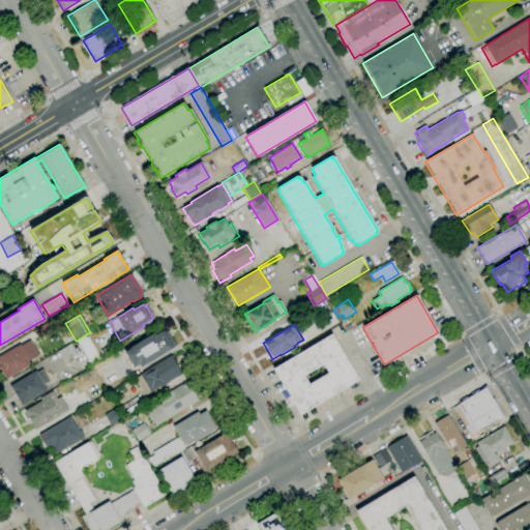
[(141,367),(139,364),(134,367),(124,352),(129,349),(128,349),(153,333),(154,335),(163,330),(165,332),(167,331),(174,345),(172,346),(173,348),(141,367)]
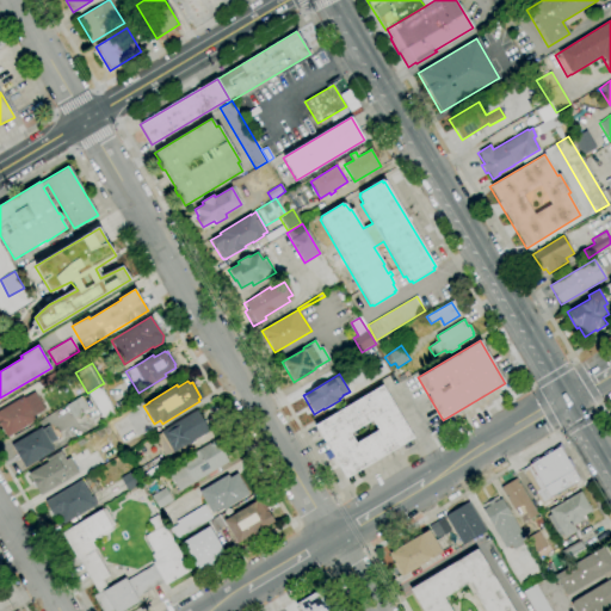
[(99,386),(116,413),(104,420),(88,393),(99,386)]
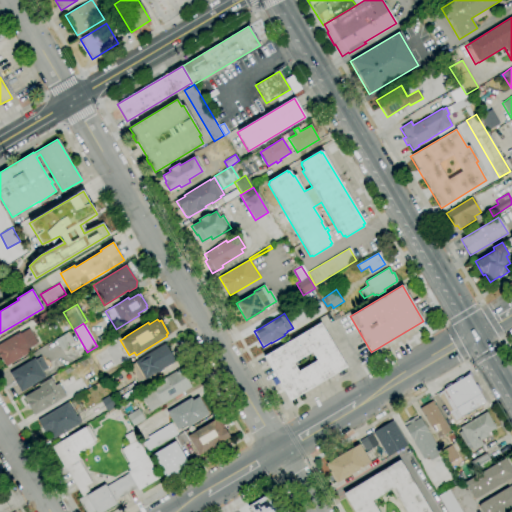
[(290,401),(263,357),(320,323),(346,367),(290,401)]
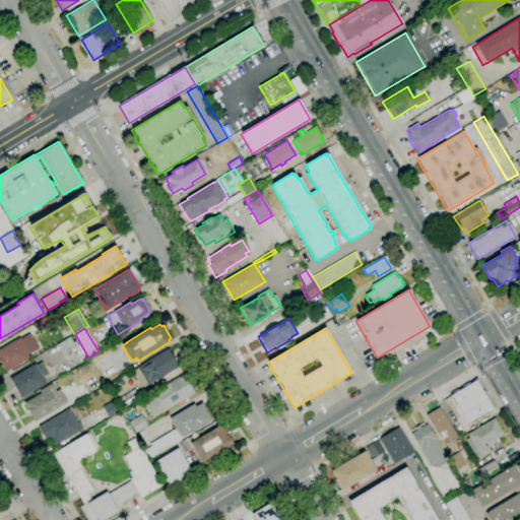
[(6,372),(0,362),(0,348),(19,337),(20,339),(29,333),(39,348),(26,355),(28,359),(6,372)]
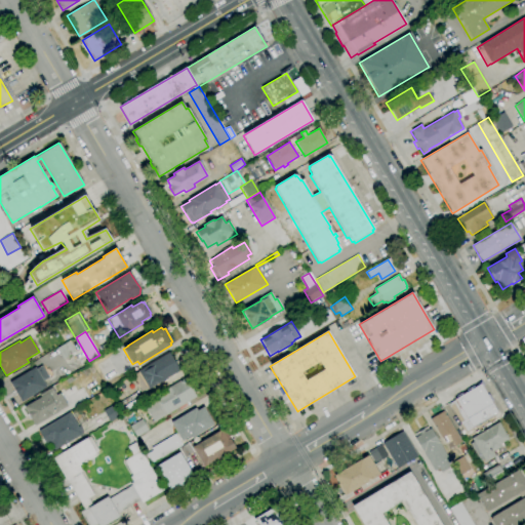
[(63,360),(56,349),(70,340),(76,352),(63,360)]
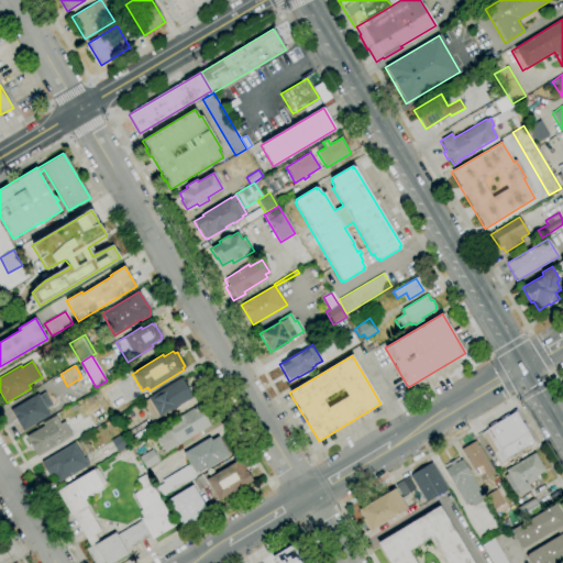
[(152,420),(142,404),(147,399),(147,398),(180,378),(192,397),(158,418),(158,417),(152,420)]
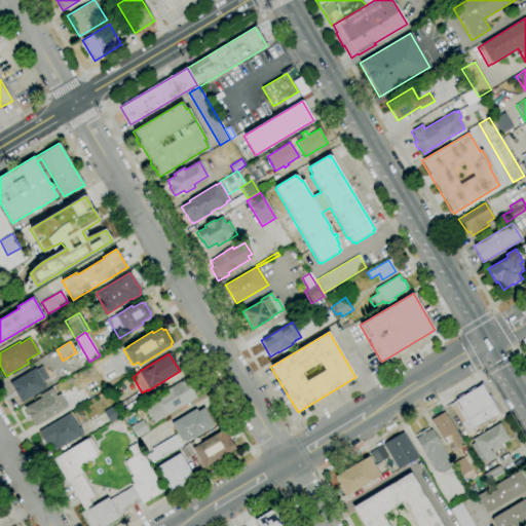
[(22,403),(9,383),(35,368),(36,370),(42,367),(49,378),(43,382),(46,388),(22,403)]
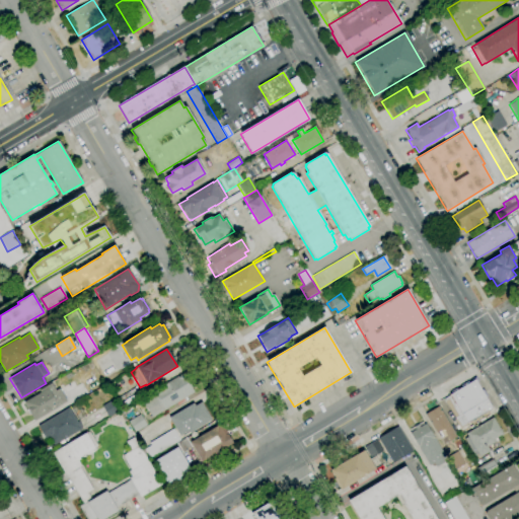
[(152,418),(142,401),(154,394),(153,392),(181,374),(193,392),(152,418)]
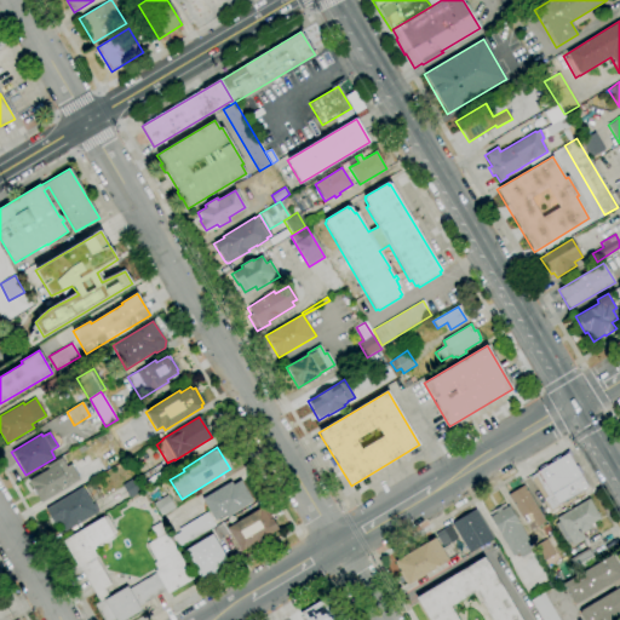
[(551,510),(530,476),(569,452),(572,455),(569,457),(575,466),(578,465),(583,474),(580,475),(587,487),(551,510)]
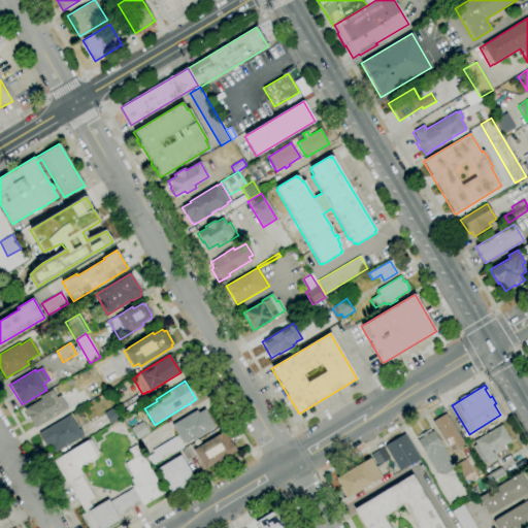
[(35,428),(24,409),(40,400),(39,397),(52,390),(57,397),(60,395),(68,408),(60,414),(35,428)]
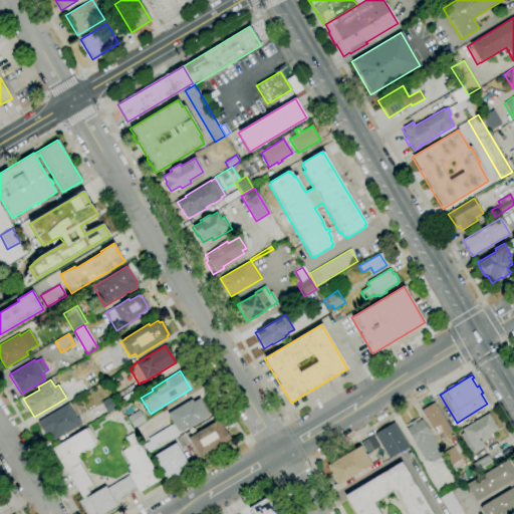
[(107,414),(100,403),(111,396),(118,407),(107,414)]
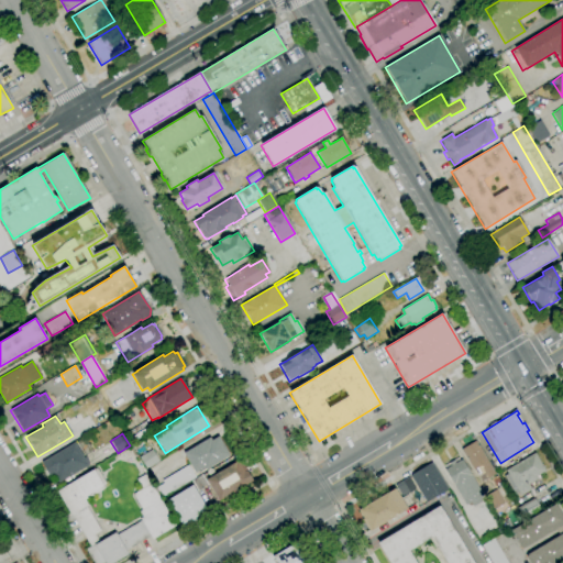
[(195,473),(184,454),(209,438),(211,441),(219,437),(230,454),(206,470),(205,466),(195,473)]
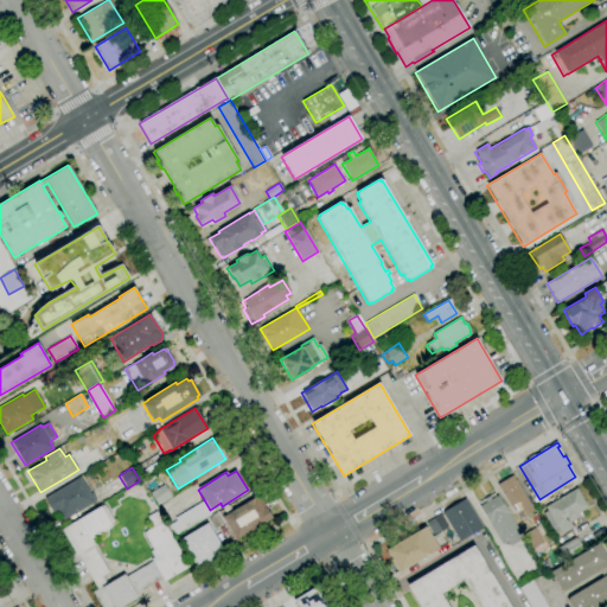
[(519,519),(511,506),(510,506),(497,485),(512,475),(534,511),(519,519)]
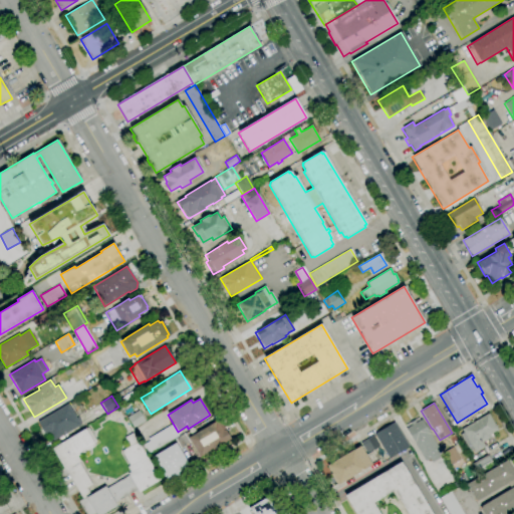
[(53,441),(49,435),(46,437),(37,422),(68,404),(76,418),(78,417),(81,423),(80,424),(80,425),(53,441)]
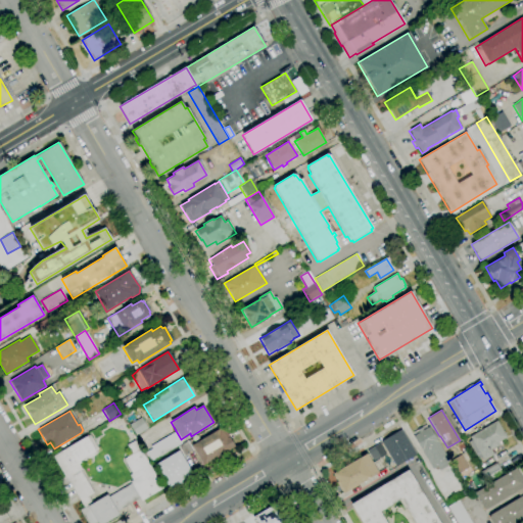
[(136,436),(129,425),(141,418),(148,428),(136,436)]
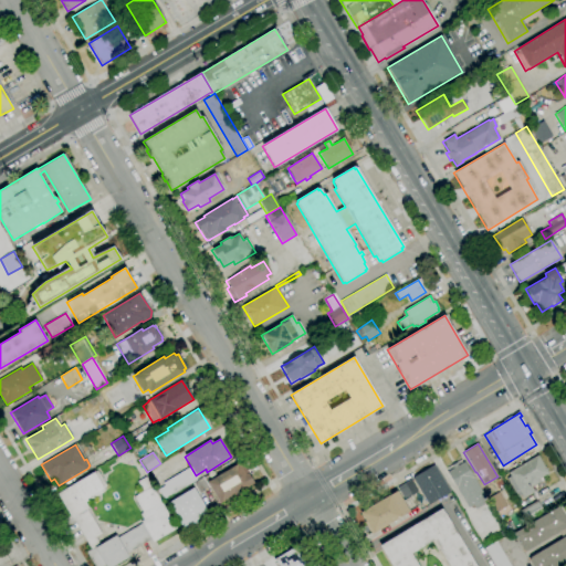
[(523,499),(521,495),(517,498),(506,479),(510,477),(507,473),(537,456),(548,473),(538,479),(541,482),(531,488),(534,492),(523,499)]
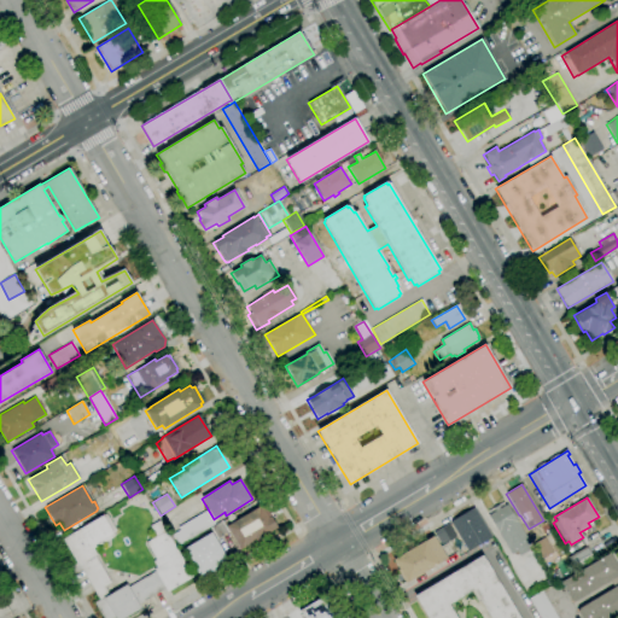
[(511,554),(488,516),(495,512),(493,508),(499,505),(500,508),(507,505),(530,543),(511,554)]
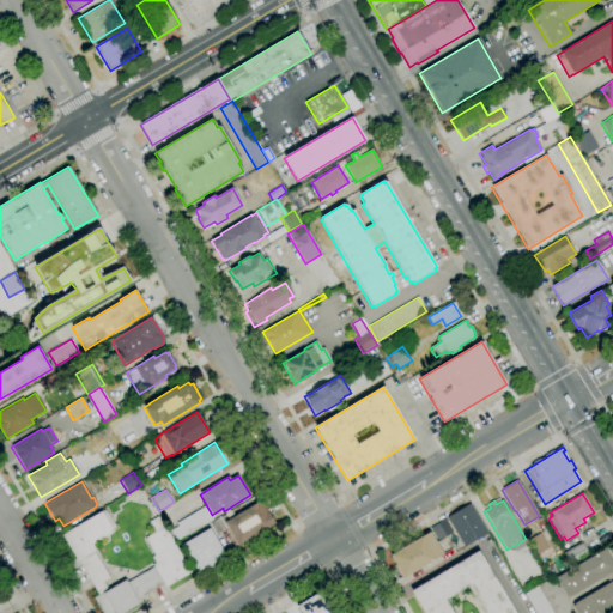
[(238,546),(224,522),(258,502),(266,514),(268,513),(275,523),(260,533),(260,534),(252,539),(250,538),(238,546)]
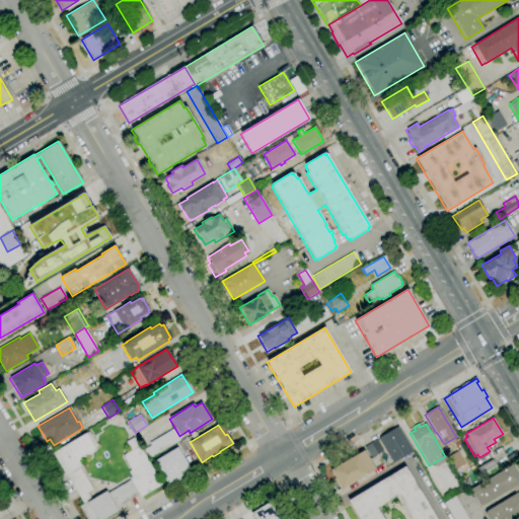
[(392,463),(377,438),(398,426),(413,451),(392,463)]
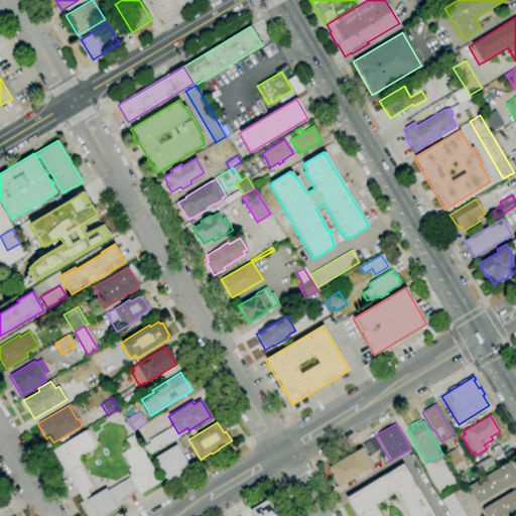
[(149,456),(144,446),(149,443),(148,441),(172,426),(179,437),(149,456)]
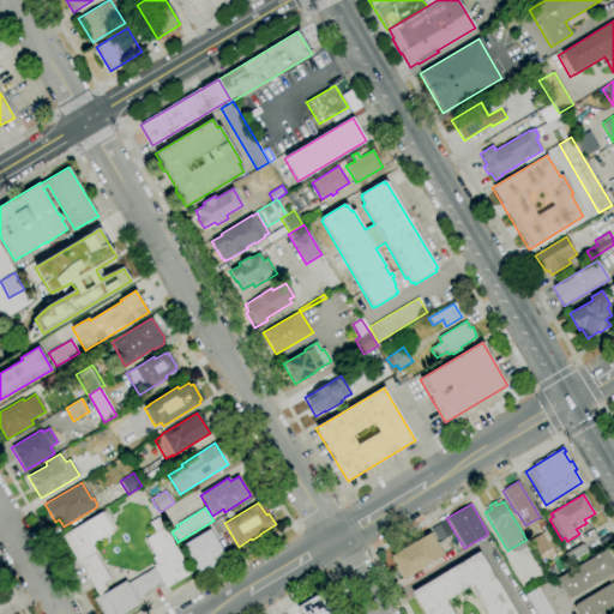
[(102,613),(94,600),(98,596),(78,561),(78,563),(61,536),(102,512),(104,511),(115,529),(113,530),(114,533),(103,540),(102,539),(92,545),(96,552),(94,553),(110,579),(103,583),(108,591),(126,581),(127,583),(154,567),(152,566),(155,564),(151,558),(155,557),(145,540),(155,534),(149,523),(158,517),(192,573),(166,588),(163,585),(138,601),(140,605),(124,613),(102,613)]
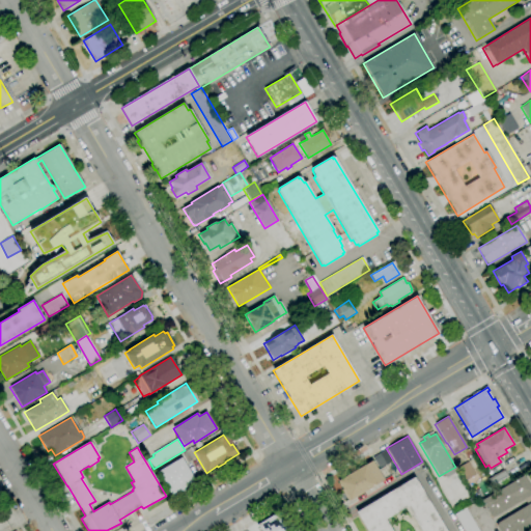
[(187,464),(180,454),(190,448),(196,457),(187,464)]
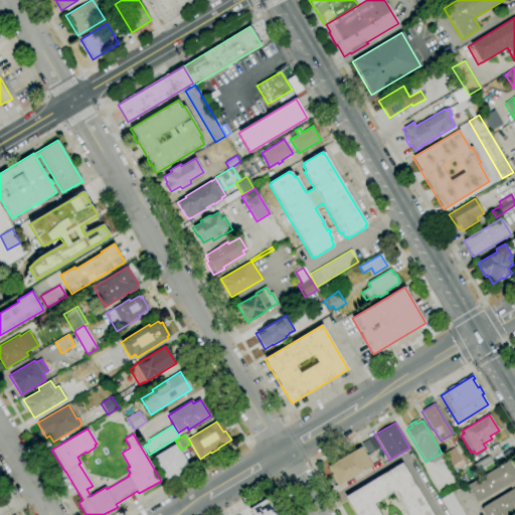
[(367,455),(361,445),(373,437),(380,448),(367,455)]
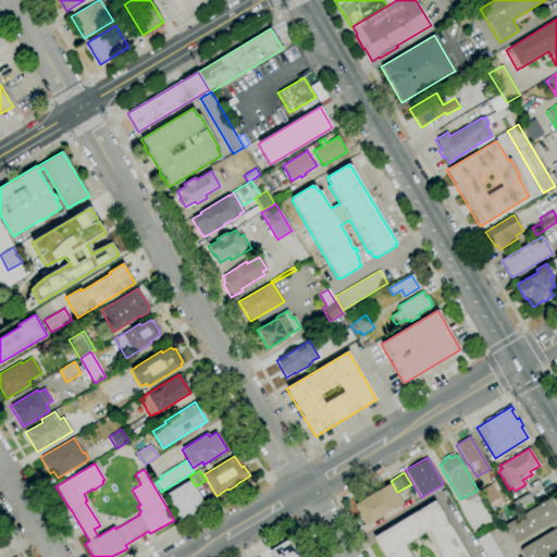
[(182,522),(165,495),(190,480),(207,508),(182,522)]
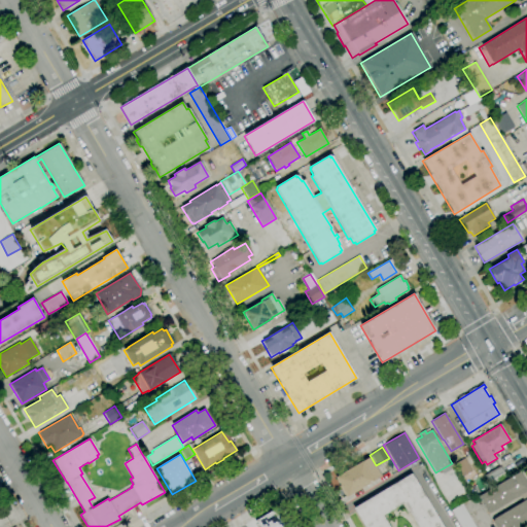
[(346,498),(334,478),(362,460),(362,461),(370,457),(381,477),(374,481),(375,482),(346,498)]
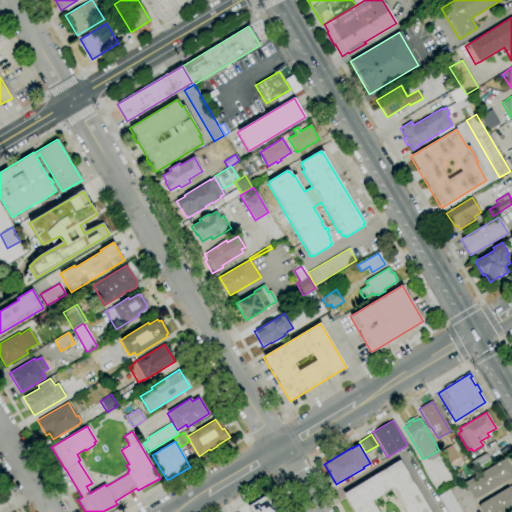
[(448,464),(441,451),(451,445),(458,458),(448,464)]
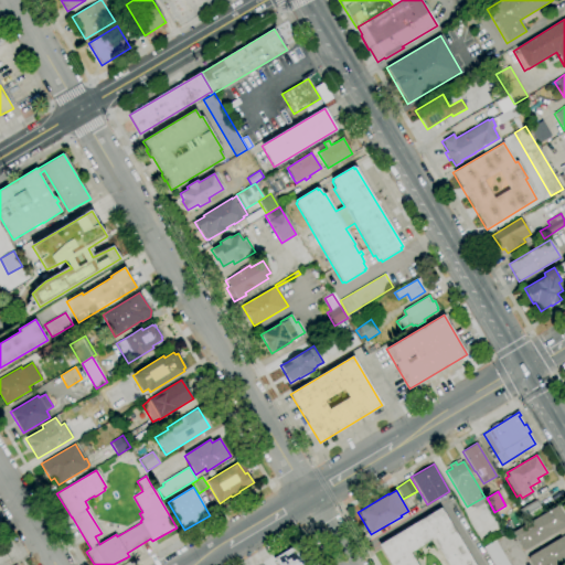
[(525,521),(519,510),(536,500),(542,511),(525,521)]
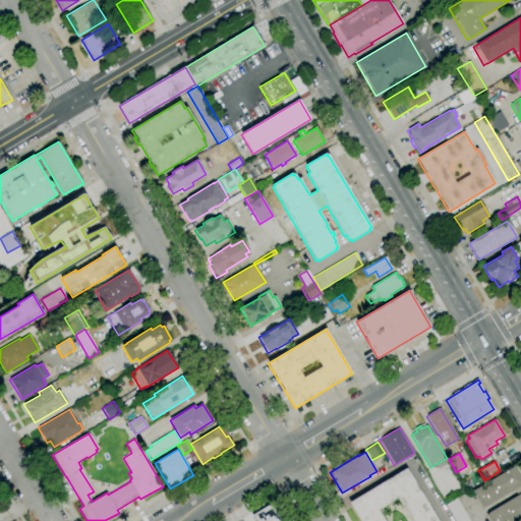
[(520,485),(514,489),(483,508),(483,507),(482,507),(472,490),(514,466),(520,478),(520,485)]
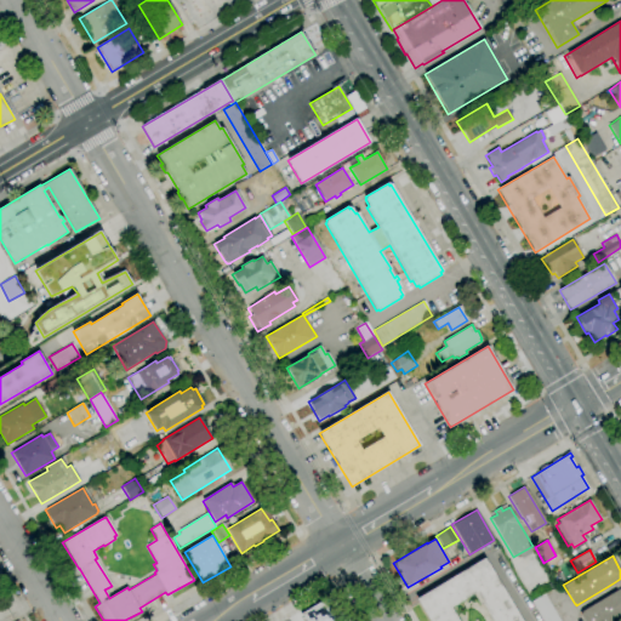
[(428,620),(416,599),(484,558),(520,620),(428,620)]
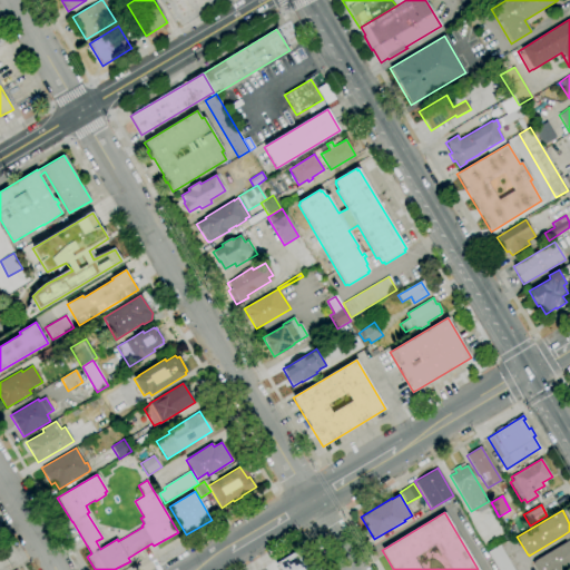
[(569,539),(569,564),(561,569),(536,569),(532,563),(533,562),(566,542),(569,539)]
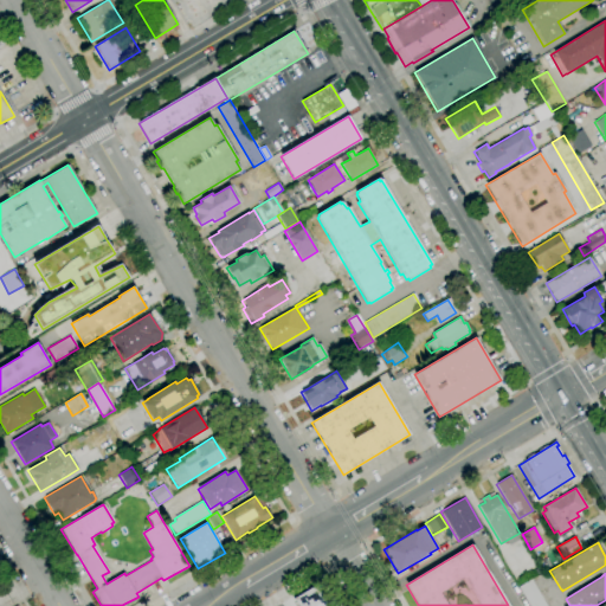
[(529,605),(519,587),(530,580),(546,605),(529,605)]
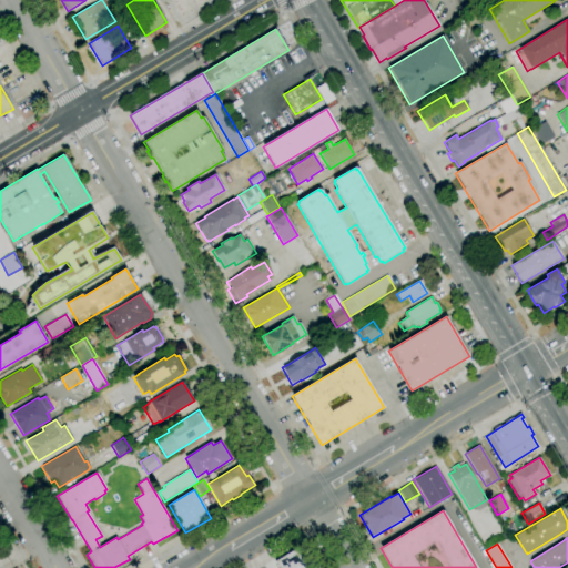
[(279,567),(275,561),(301,546),(314,567),(279,567)]
